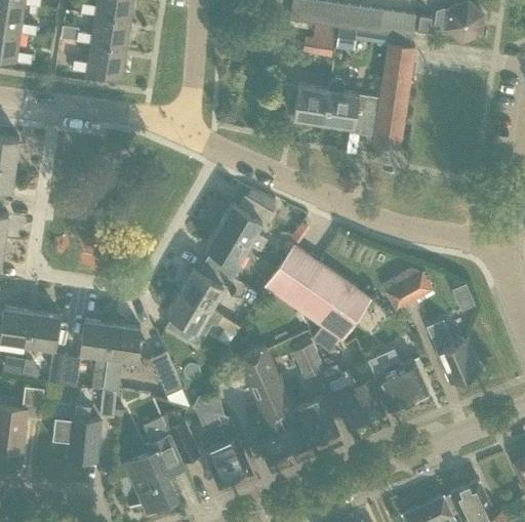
[(0,0),(0,30),(21,33),(35,35),(36,26),(22,24),(25,4),(0,0)]
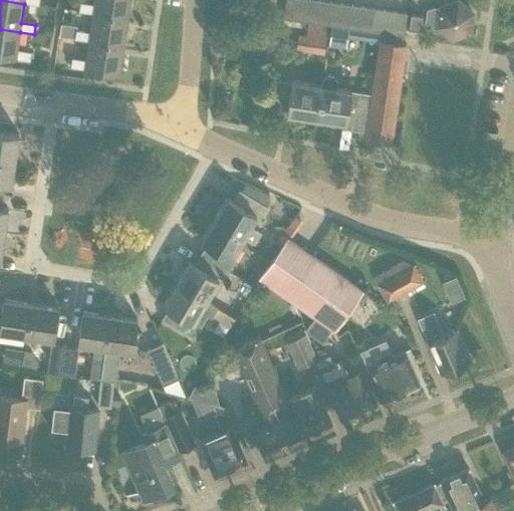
[(93,15),(127,20),(130,0),(94,0),(94,5),(80,3),(79,12),(93,15)]
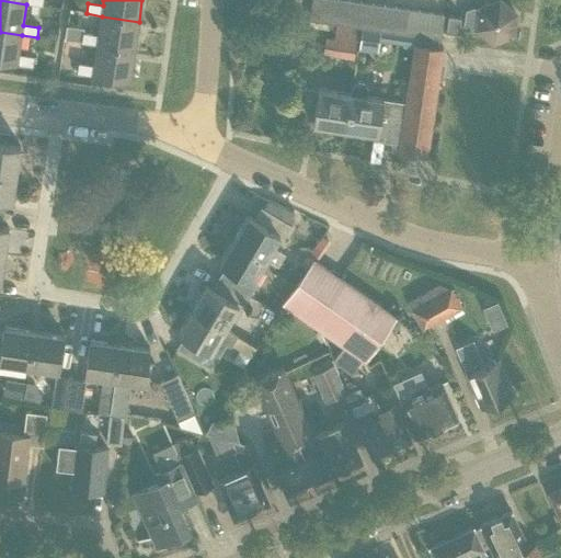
[(321,24),(324,0),(312,0),(309,22),(321,24)]
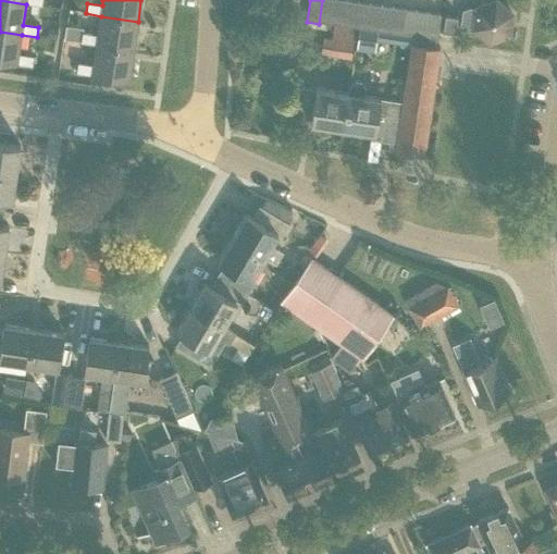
[(322,0),(319,24),(331,25),(334,1),(323,0),(322,0)]
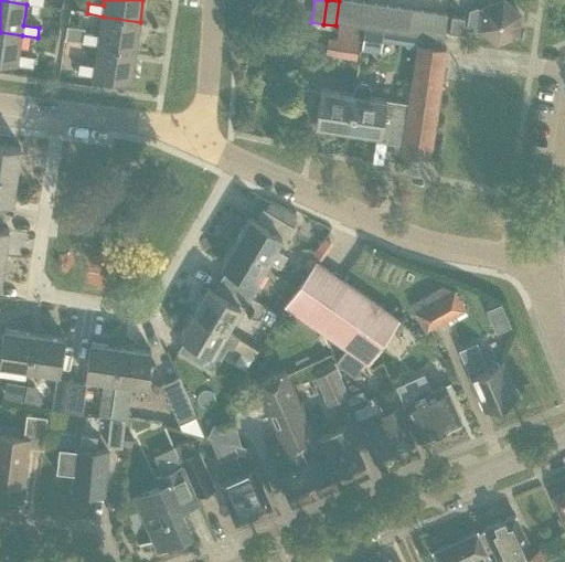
[(336,25),(348,28),(351,3),(339,1),(336,25)]
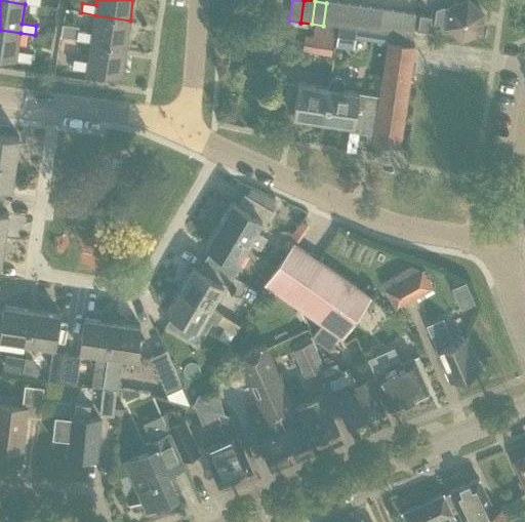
[(333,27),(337,5),(326,3),(323,26),(333,27)]
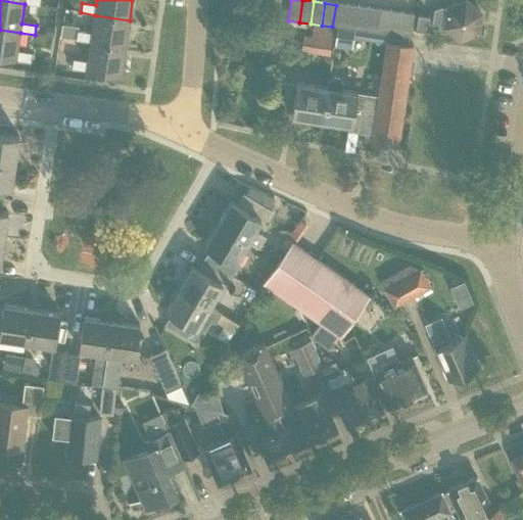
[(481,15),(466,3),(447,10),(440,9),(436,11),(434,11),(431,29),(442,31),(444,30),(460,42),(478,35),(481,15)]
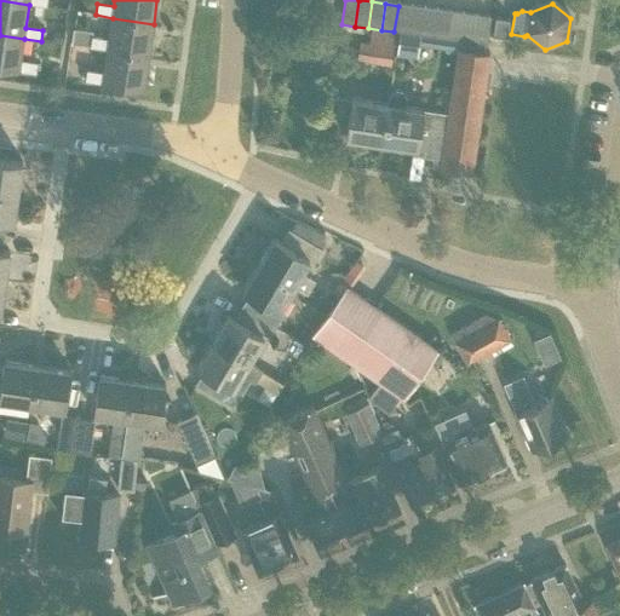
[(394,32),(400,33),(407,34),(411,7),(399,6),(394,32)]
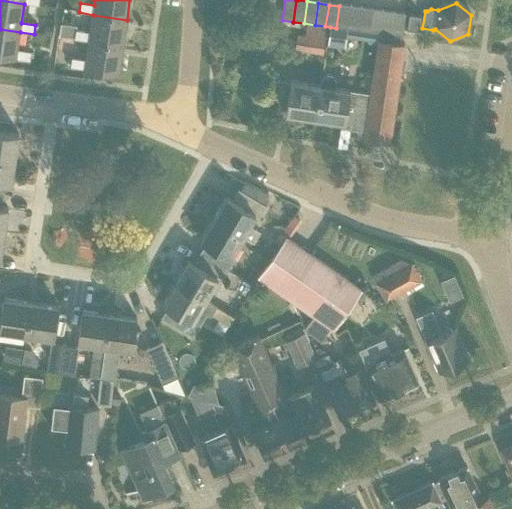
[(336,28),(347,30),(350,8),(339,6),(336,28)]
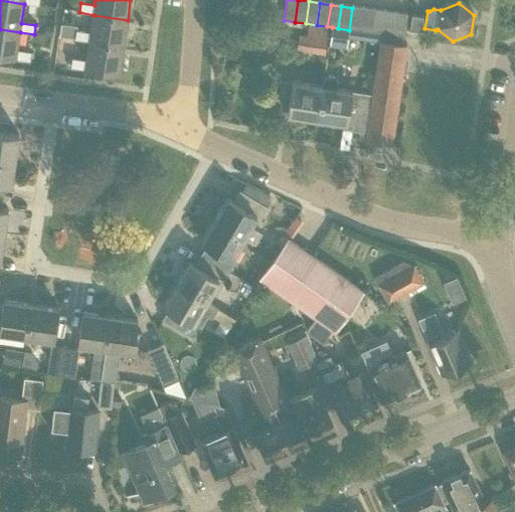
[(349,30),(360,31),(363,9),(352,8),(349,30)]
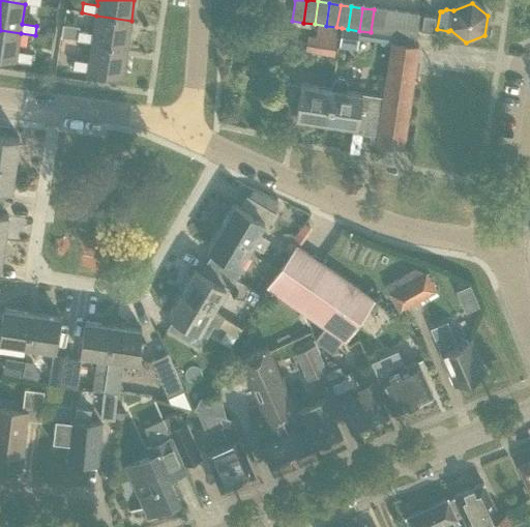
[(371,32),(382,34),(385,11),(374,9),(371,32)]
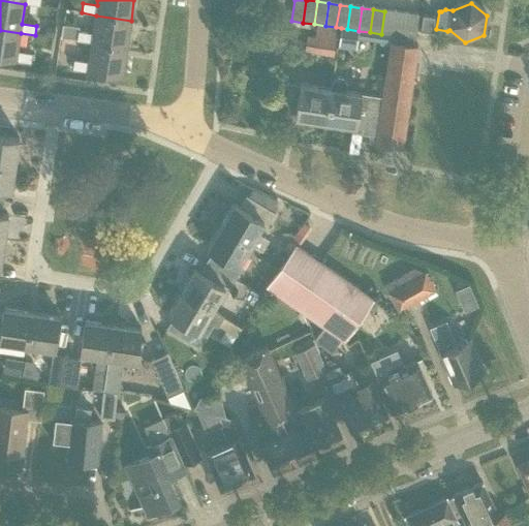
[(392,35),(396,13),(384,11),(381,34),(392,35)]
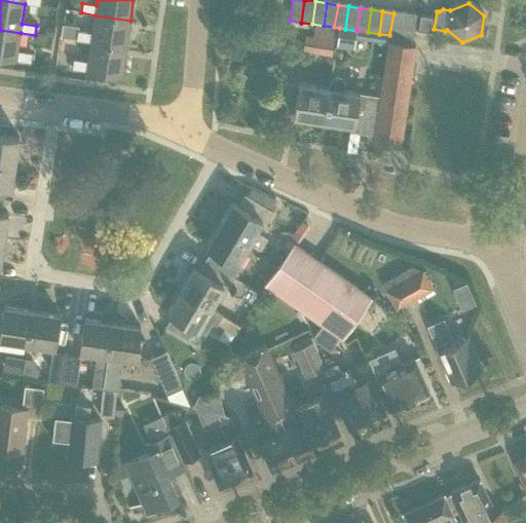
[(401,37),(404,14),(393,13),(389,35),(401,37)]
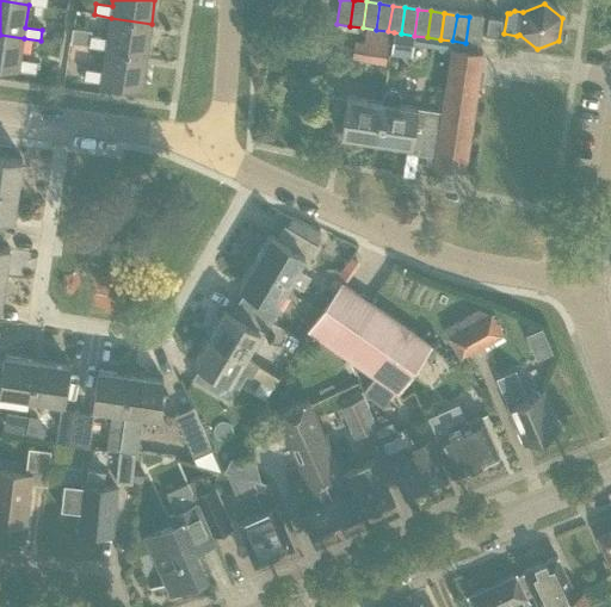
[(469,17),(466,43),(477,44),(479,44),(482,19),(469,17)]
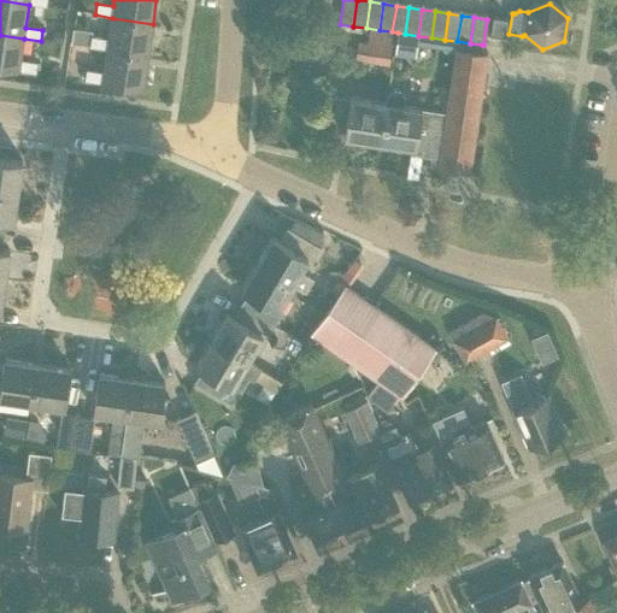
[(107,52),(147,58),(153,24),(112,18),(109,40),(92,37),(90,48),(107,52)]
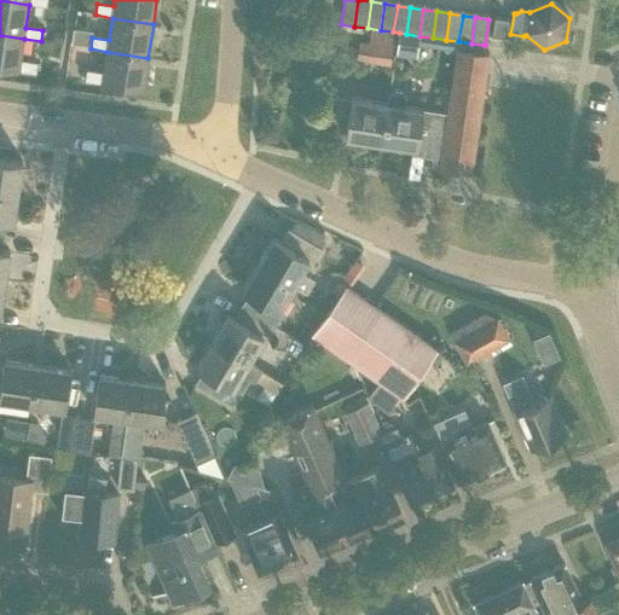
[(505,40),(509,22),(495,19),(491,38),(505,40)]
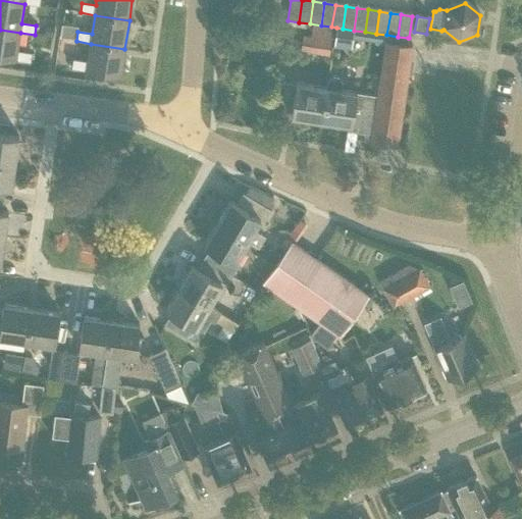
[(62,27),(60,39),(76,41),(77,32),(77,29),(62,27)]
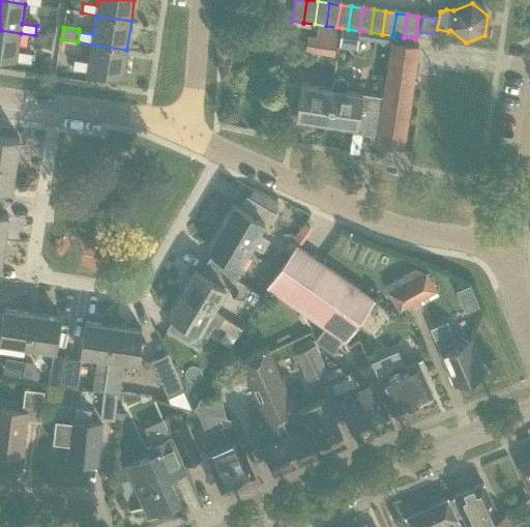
[(337,29),(317,27),(316,38),(307,37),(305,54),(333,58),(337,29)]
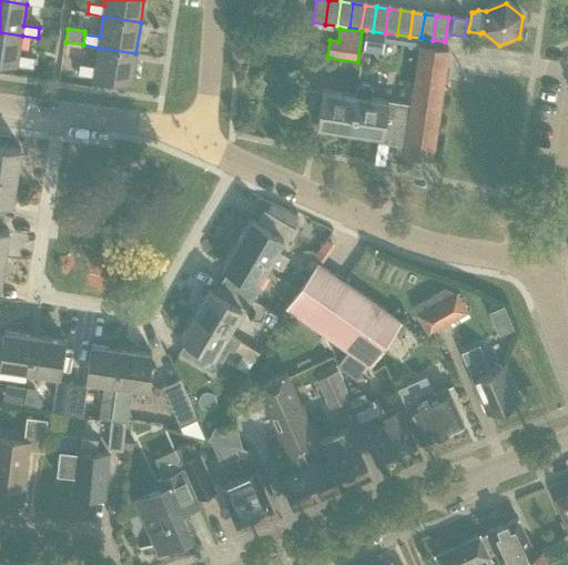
[(51,30),(50,39),(58,40),(59,32),(51,30)]
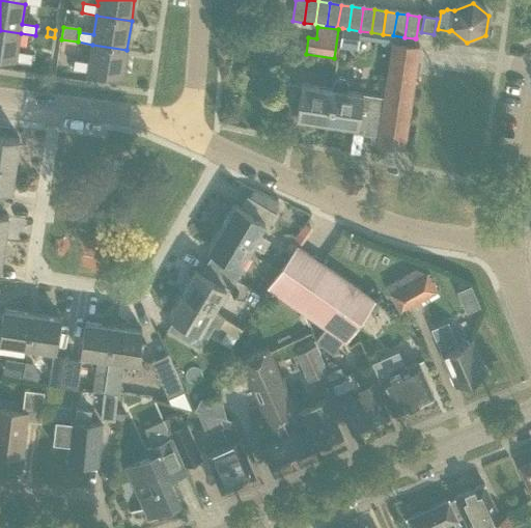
[(419,48),(414,47),(415,38),(404,37),(393,35),(383,34),(371,32),(360,31),(348,29),(342,28),(339,50),(358,53),(359,40),(392,46),(378,146),(403,150),(415,76),(424,77),(426,62),(417,61),(419,48)]
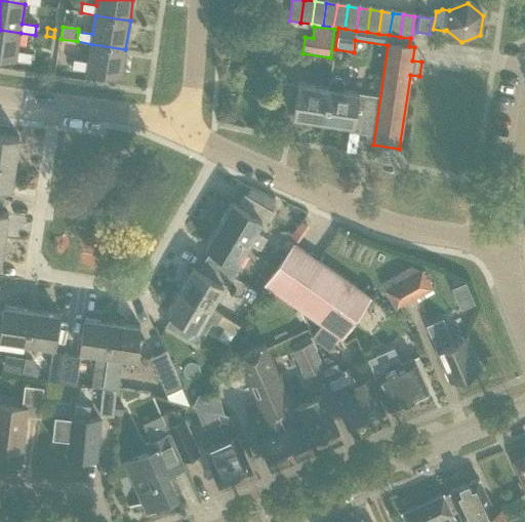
[(17,52),(21,33),(0,30),(0,59),(15,62),(31,64),(32,54),(17,52)]
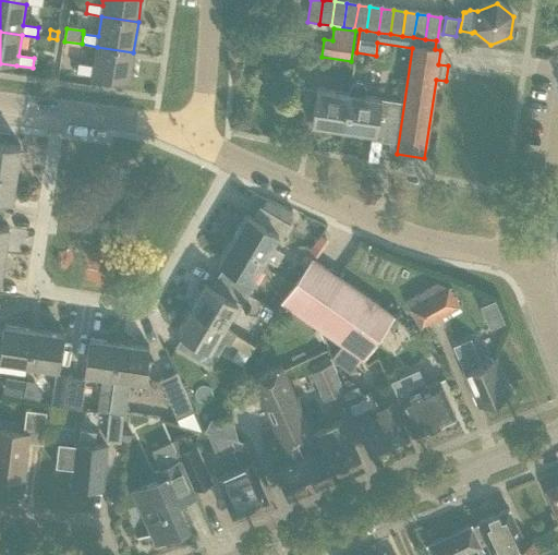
[(133,52),(97,47),(94,67),(79,64),(76,74),(92,76),(92,77),(129,83),(133,52)]
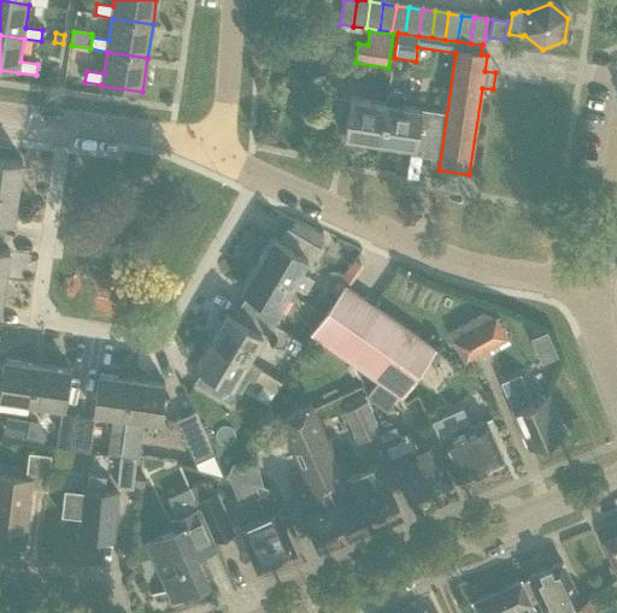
[(345,140),(380,145),(386,104),(351,99),(351,100),(329,98),(329,96),(327,112),(348,116),(345,140)]
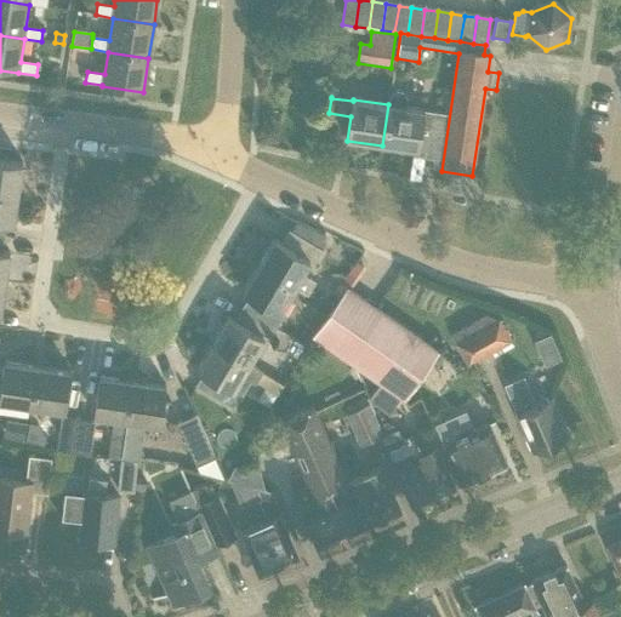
[(423,110),(388,104),(382,146),(417,152),(419,149),(425,149),(423,155),(439,158),(445,116),(423,113),(423,110)]
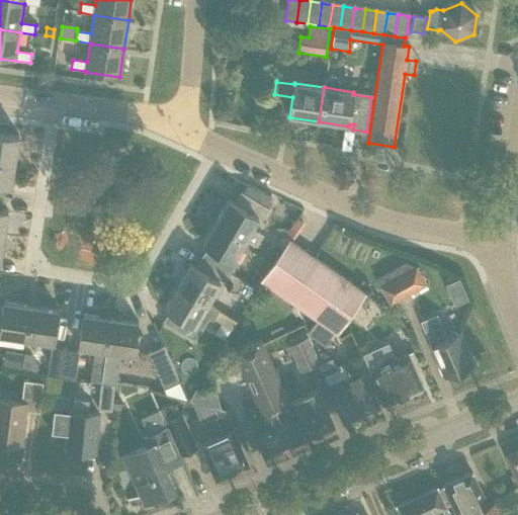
[(0,160),(15,163),(19,138),(0,135),(0,160)]
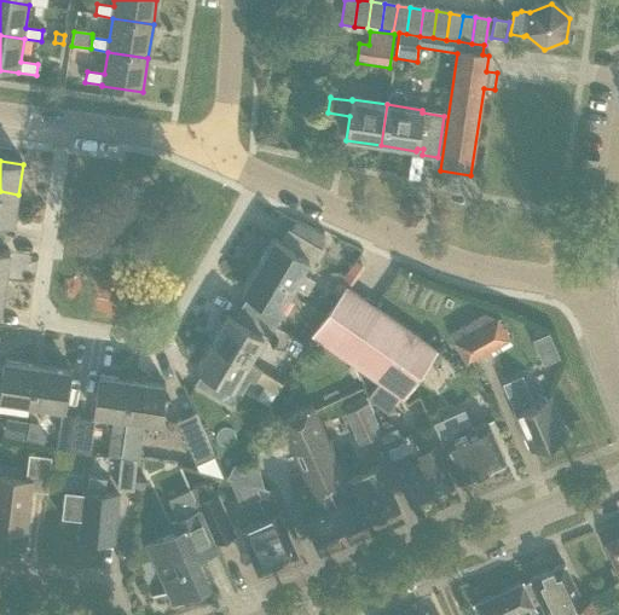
[(0,237),(5,238),(6,224),(13,225),(18,195),(0,191),(0,237)]
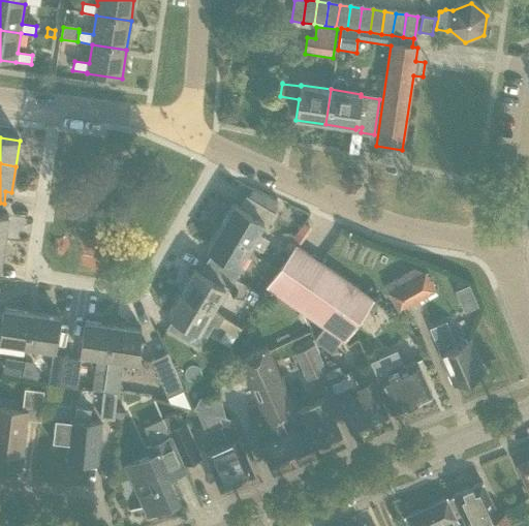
[(220,227),(250,246),(261,252),(269,241),(257,234),(263,223),(268,225),(274,214),(245,197),(239,209),(234,206),(220,227)]
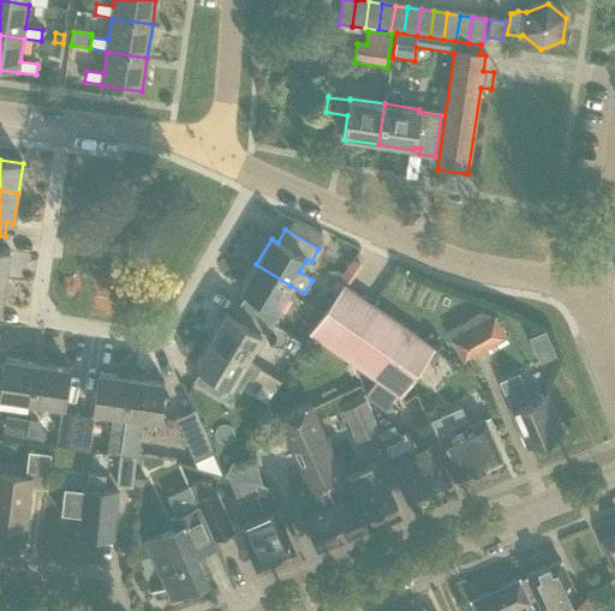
[(276,311),(291,286),(256,264),(240,291),(246,294),(239,306),(273,327),(280,313),(276,311)]
